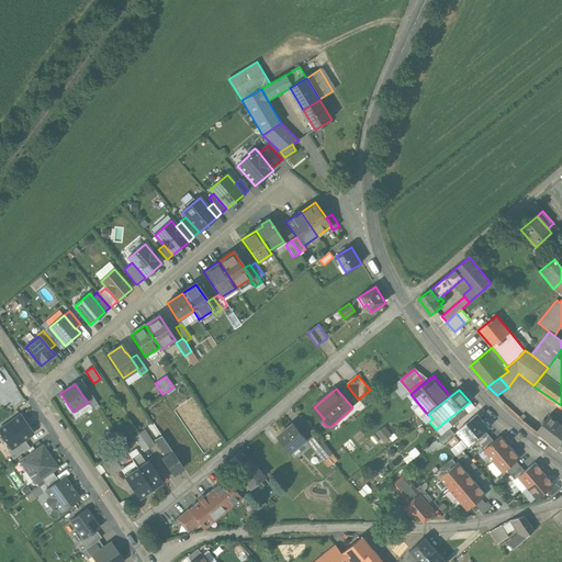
[(82,395),(88,402),(91,408),(98,404),(89,391),(82,395)]
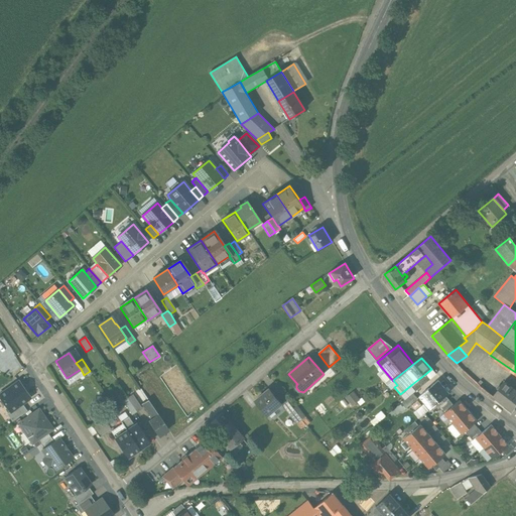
[(430,380),(425,374),(412,384),(417,390),(430,380)]
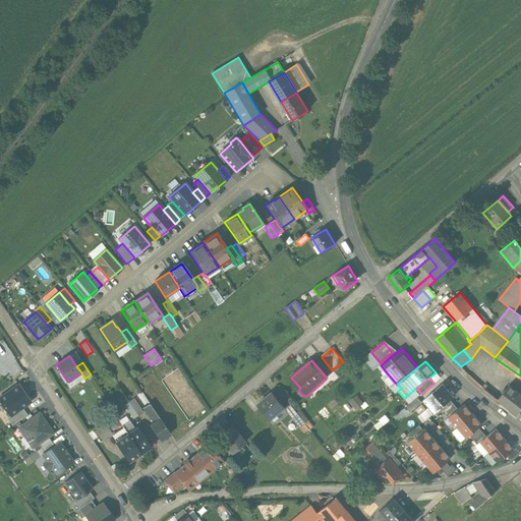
[(18,385),(0,398),(0,401),(10,416),(22,407),(31,402),(18,385)]
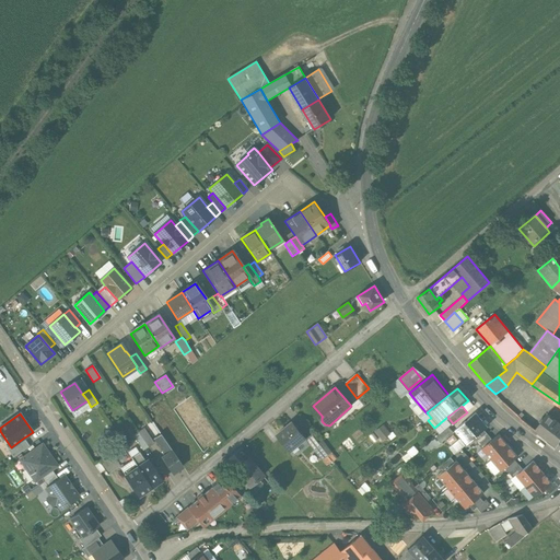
[(483,430),(487,428),(475,413),(455,430),(467,444),(474,439),(483,430)]
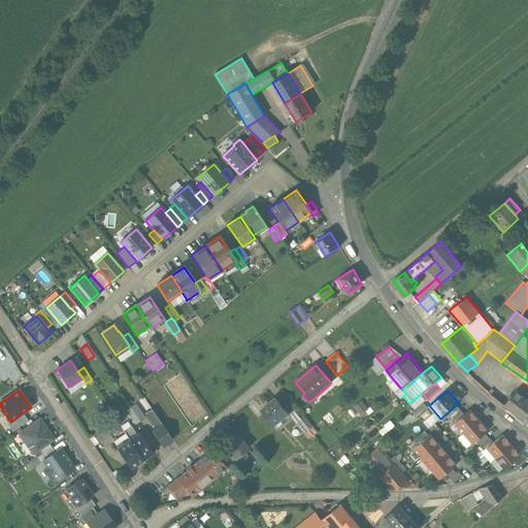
[(504,405),(525,422),(527,415),(527,400),(516,391),(504,405)]
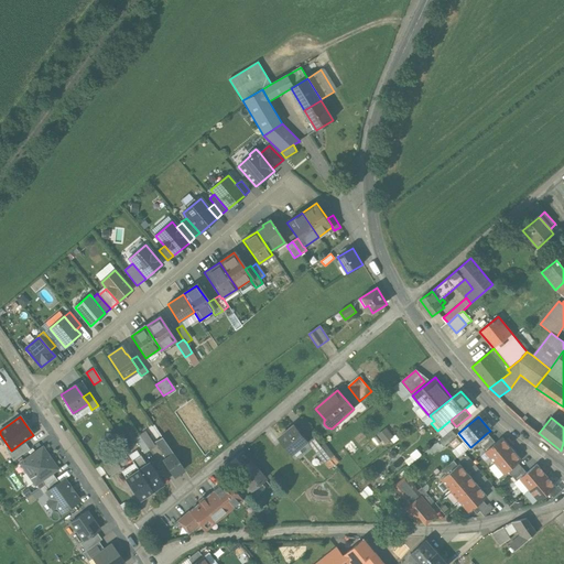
[(302,442),(306,440),(294,425),(279,438),(292,455),(304,445),(302,442)]
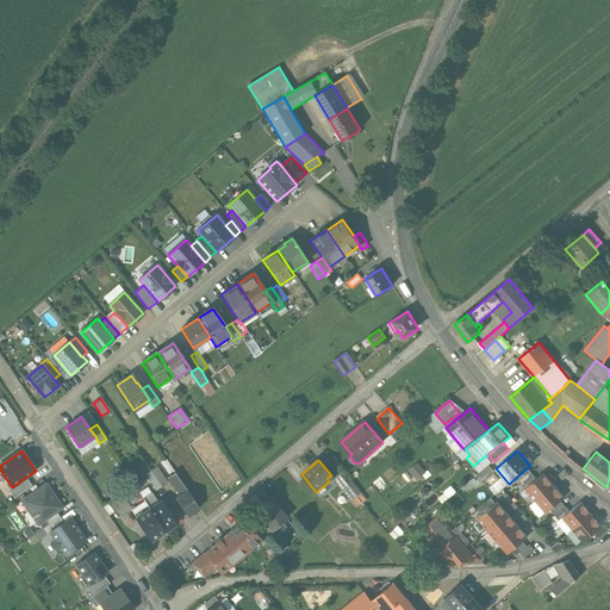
[(417,461),(409,470),(417,479),(425,471),(417,461)]
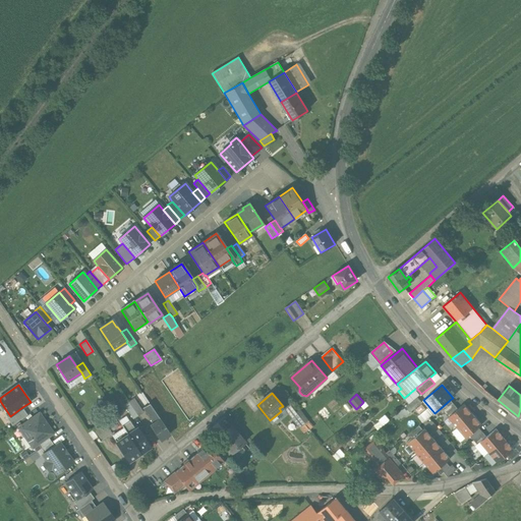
[(422,403),(417,397),(403,409),(407,415),(422,403)]
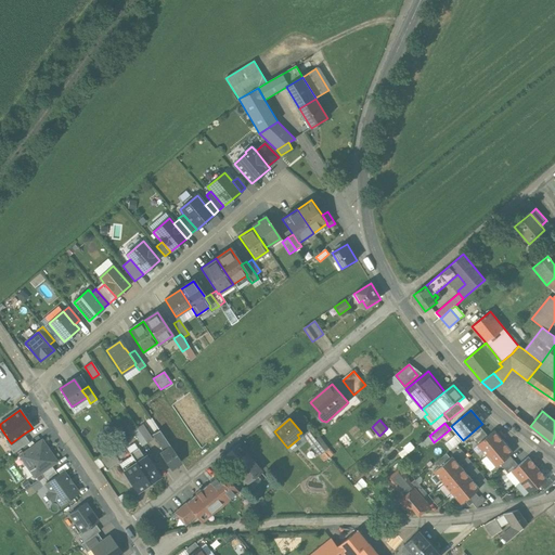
[(146,443),(152,439),(142,425),(138,428),(146,443)]
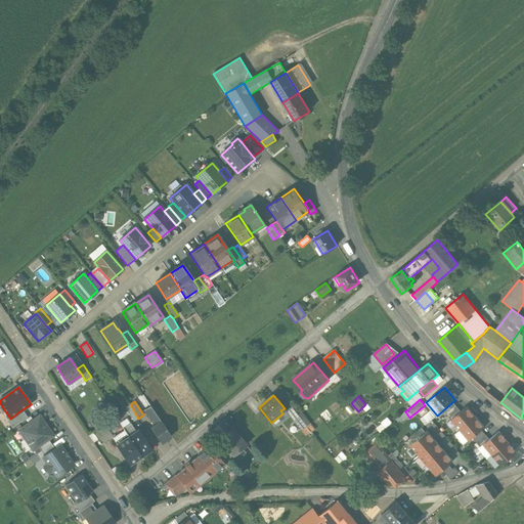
[(461,411),(452,402),(443,410),(450,420),(461,411)]
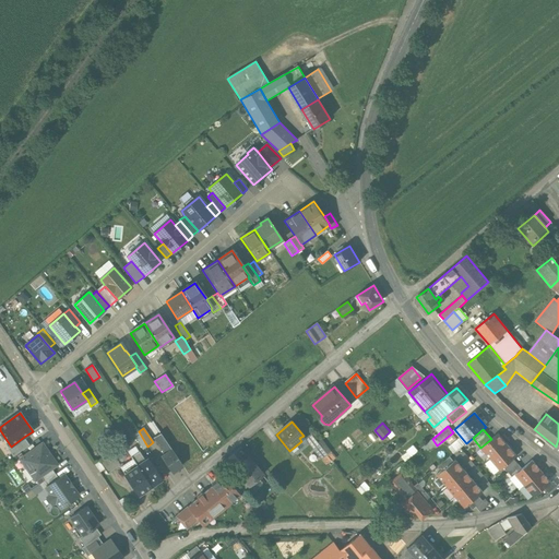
[(143,450),(147,447),(139,431),(133,435),(143,450)]
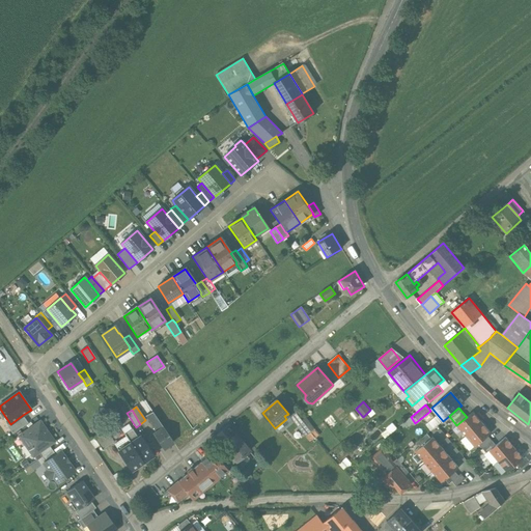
[(305,416),(302,419),(295,410),(288,415),(306,436),(315,427),(305,416)]
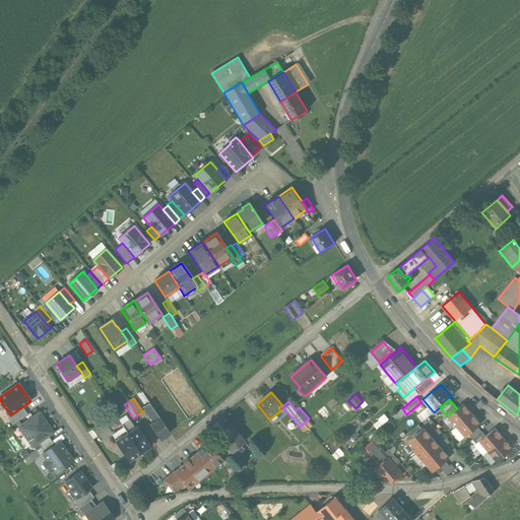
[(457,408),(447,416),(456,428),(471,414),(463,403),(457,408)]
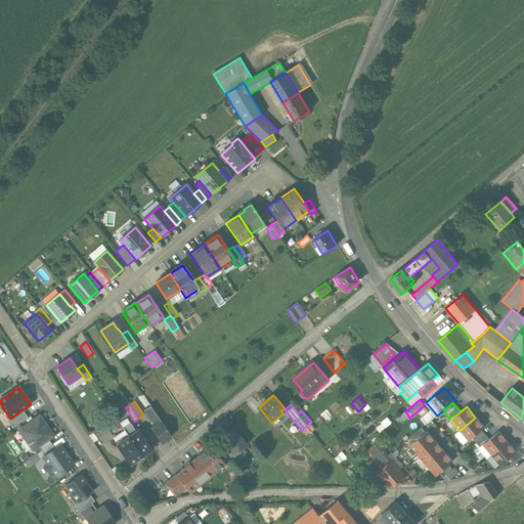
[(146,417),(154,412),(149,407),(143,411),(146,417)]
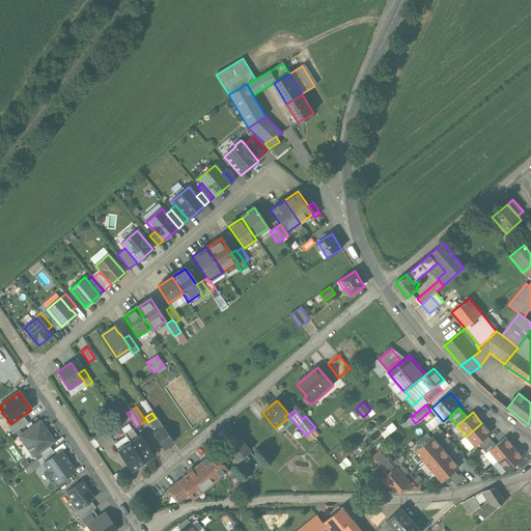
[(10,424),(7,426),(12,434),(28,423),(23,415),(10,424)]
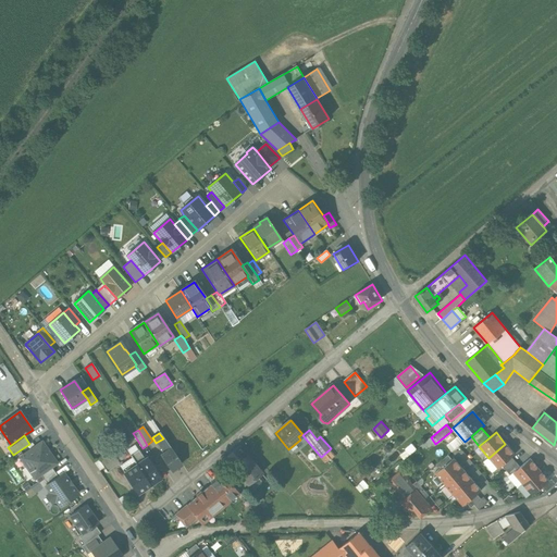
[(171,471),(182,463),(163,438),(156,443),(160,449),(161,449),(163,454),(160,456),(171,471)]
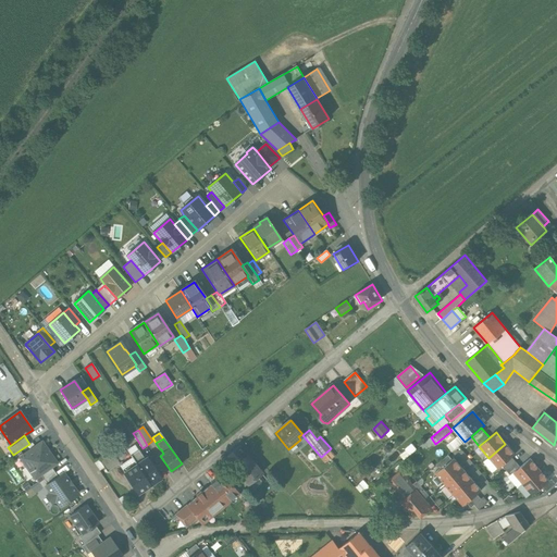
[(57,463),(41,443),(21,458),(31,472),(34,469),(38,475),(51,467),(57,463)]
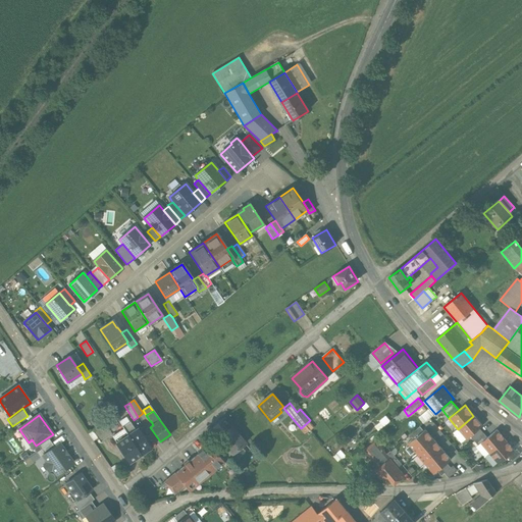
[(473,416),(458,429),(467,439),(470,436),(479,428),(482,426),(473,416)]
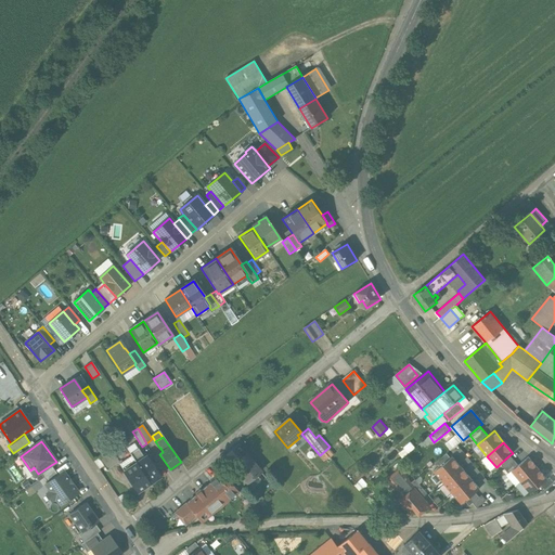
[(137,463),(150,482),(160,476),(147,455),(144,457),(138,449),(130,454),(137,463)]
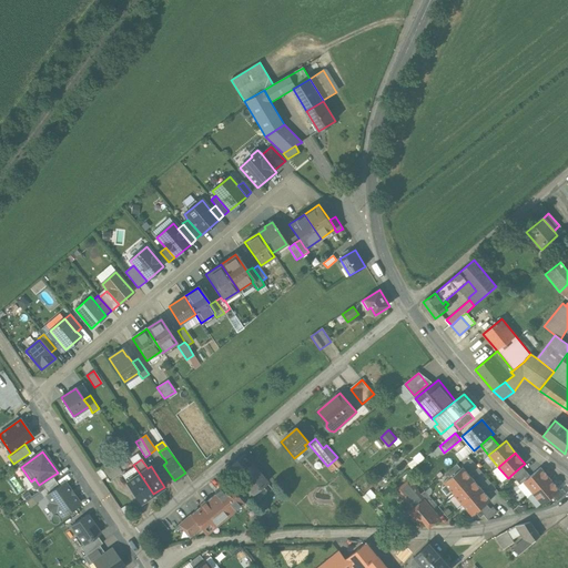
[(457,465),(445,475),(449,479),(462,469),(457,465)]
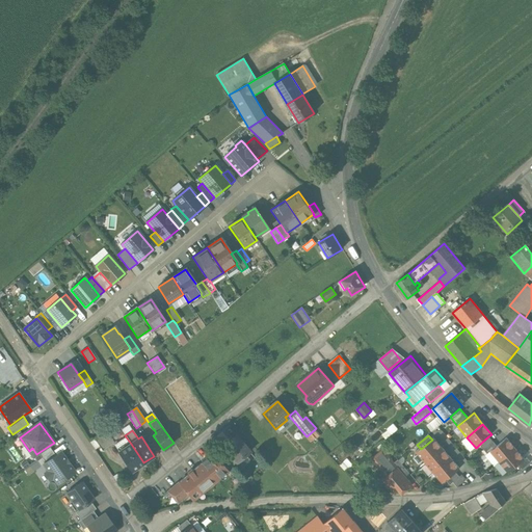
[(493,442),(488,436),(479,445),(483,450),(493,442)]
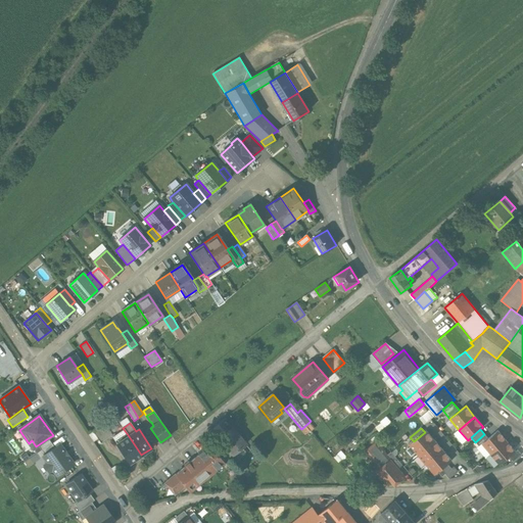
[(224,443),(230,452),(233,455),(245,444),(240,437),(238,439),(231,430),(220,439),(224,443)]
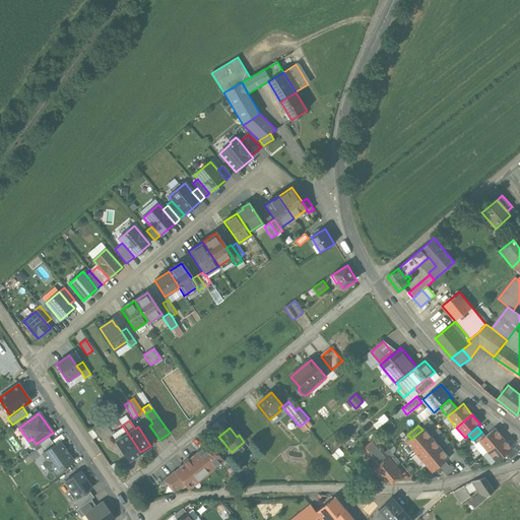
[(424,429),(423,430),(411,439),(407,443),(415,453),(432,439),(424,429)]
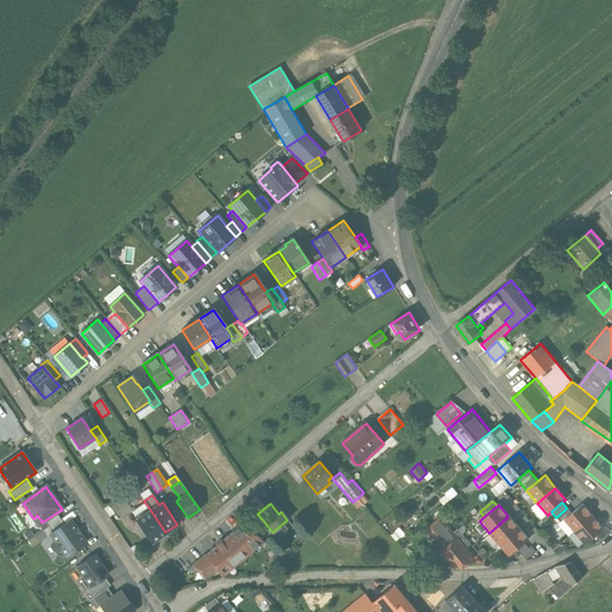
[(571,514),(564,520),(574,532),(593,516),(582,505),(571,514)]
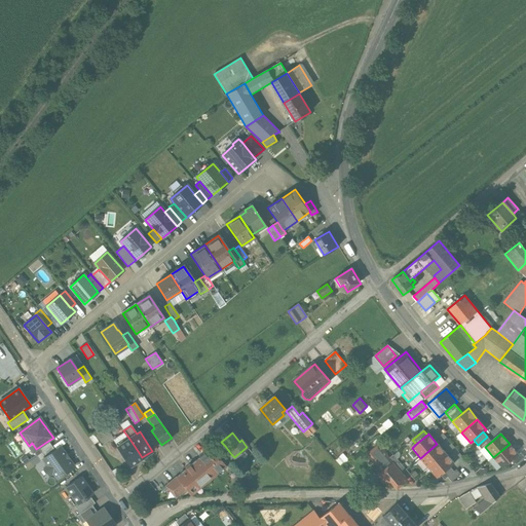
[(487,437),(478,445),(482,449),(485,447),(491,442),(487,437)]
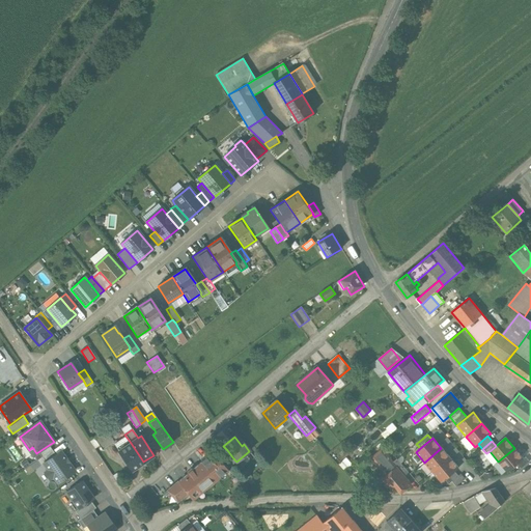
[(132,470),(143,462),(131,443),(118,450),(132,470)]
